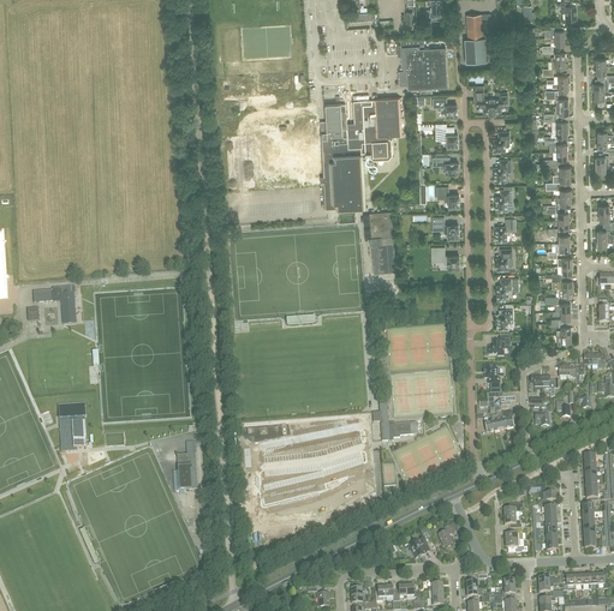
[(407,0),(407,3),(412,3),(412,10),(405,10),(405,21),(416,21),(416,18),(415,18),(415,10),(413,0),(407,0)]
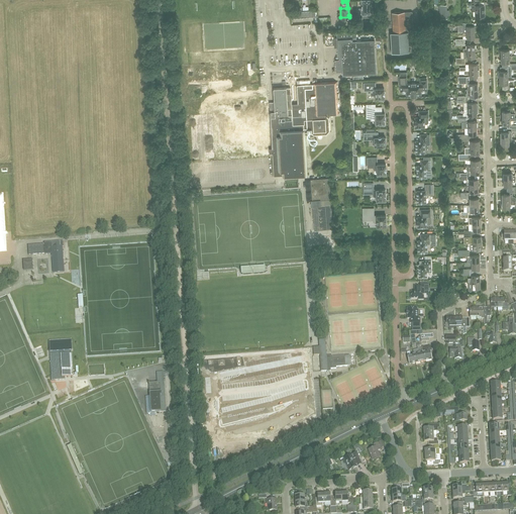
[(360,0),(362,5),(358,6),(358,8),(358,10),(362,10),(362,11),(368,11),(368,13),(374,13),(374,6),(372,6),(371,0),(360,0)]
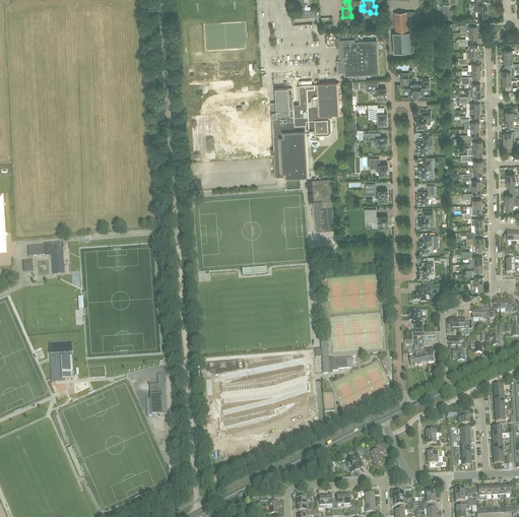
[(473,8),(477,8),(477,14),(485,14),(485,2),(480,2),(480,0),(473,0),(473,5),(473,8)]
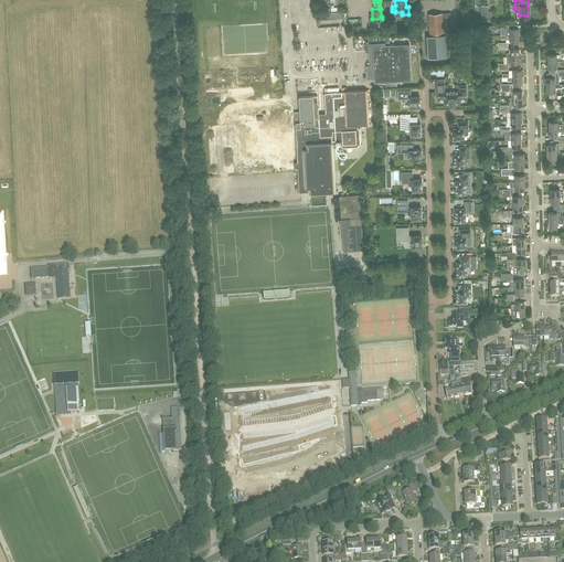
[(487,2),(480,2),(480,18),(488,17),(488,14),(490,14),(490,8),(488,8),(487,2)]
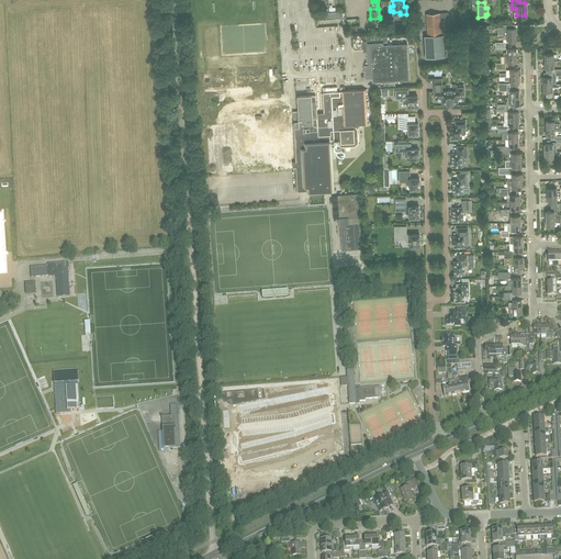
[(198,11),(199,36),(203,103),(202,103),(205,147),(247,144),(247,133),(249,133),(248,121),(246,121),(245,111),(257,110),(254,59),(254,46),(250,9),(242,9),(239,9),(233,10),(233,9),(205,11),(198,11)]
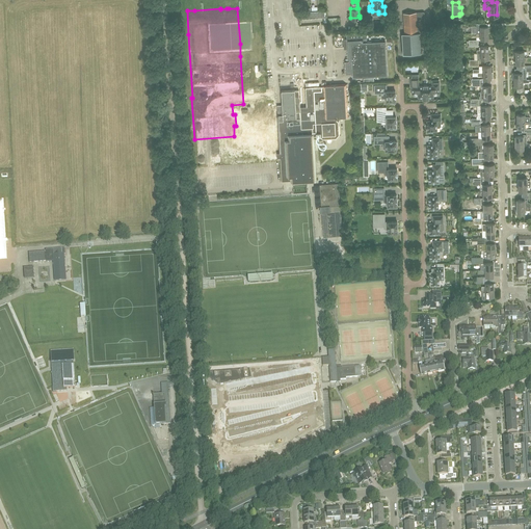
[(403,21),(403,30),(401,31),(402,52),(420,51),(419,29),(424,29),(423,9),(402,10),(402,17),(403,21)]
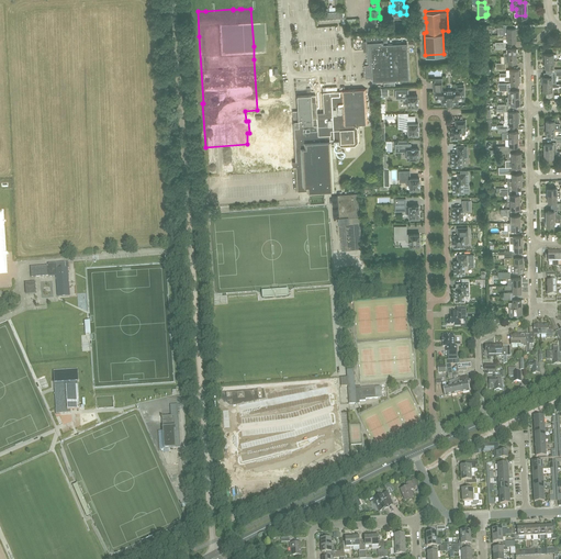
[(506,32),(515,32),(515,24),(504,25),(504,22),(493,22),(493,25),(501,25),(501,32),(502,32),(506,32)]
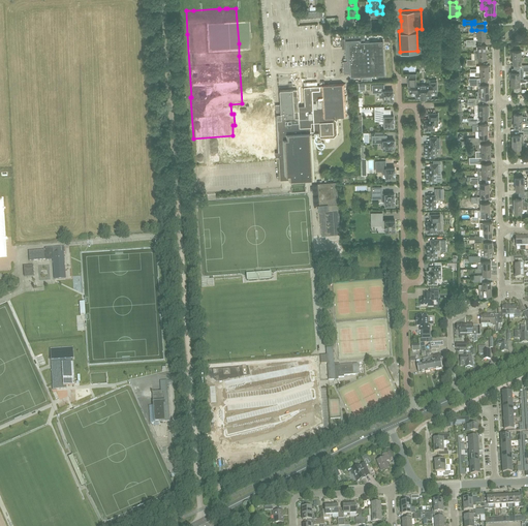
[(345,58),(342,58),(343,70),(349,70),(349,73),(349,74),(384,72),(382,37),(380,37),(368,38),(368,31),(364,31),(343,31),(343,35),(343,36),(344,45),(345,58)]
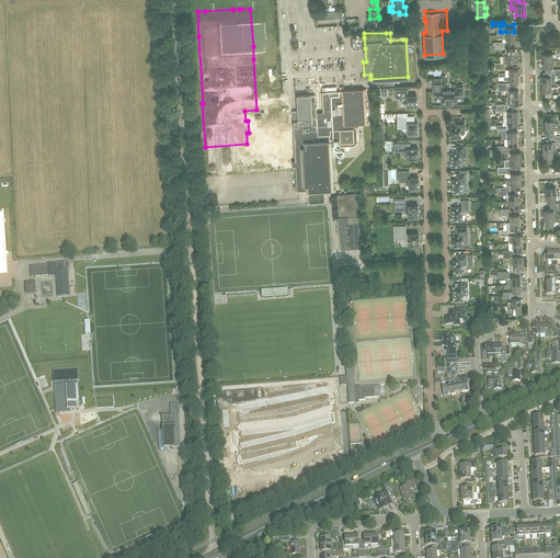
[(494,60),(494,64),(503,63),(503,59),(505,59),(506,59),(515,59),(514,52),(502,53),(502,59),(494,60)]
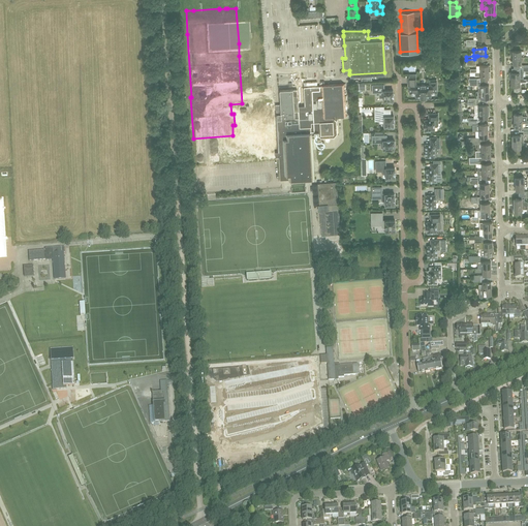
[(509,74),(509,76),(523,75),(523,73),(522,73),(522,68),(527,67),(527,64),(522,65),(518,65),(518,69),(508,70),(508,74),(509,74)]
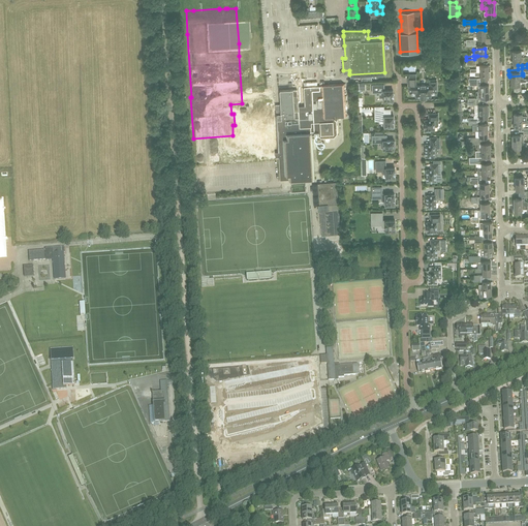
[(429,76),(429,80),(429,83),(424,83),(424,82),(420,82),(420,83),(415,83),(415,74),(407,74),(407,84),(408,84),(408,89),(410,91),(414,91),(415,94),(420,94),(420,95),(426,95),(426,93),(430,93),(430,90),(434,90),(436,88),(436,76),(429,76)]
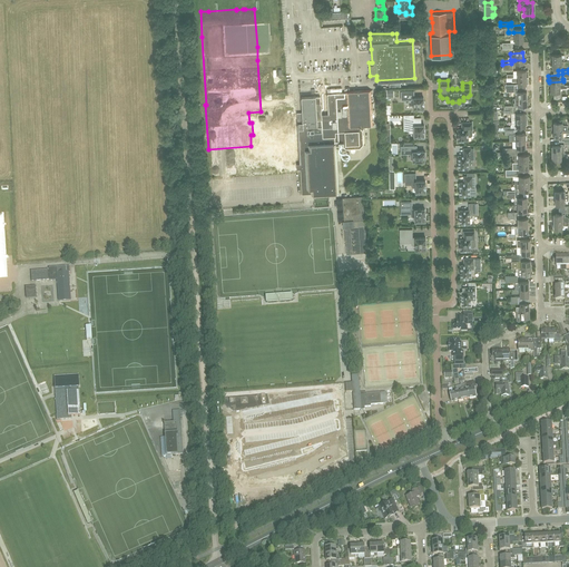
[(563,86),(563,81),(549,82),(550,89),(552,89),(552,96),(559,95),(559,89),(559,86),(563,86)]
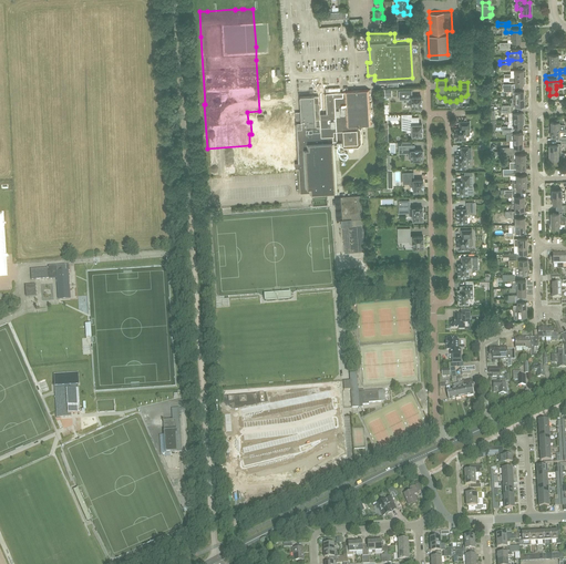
[(299,109),(295,109),(299,190),(307,190),(336,188),(333,144),(337,144),(337,142),(339,142),(343,145),(357,144),(360,141),(361,141),(361,125),(360,125),(358,125),(358,122),(370,122),(368,86),(342,88),(342,89),(325,90),(326,111),(319,111),(319,105),(319,101),(318,101),(318,93),(314,93),(299,93),(299,109)]
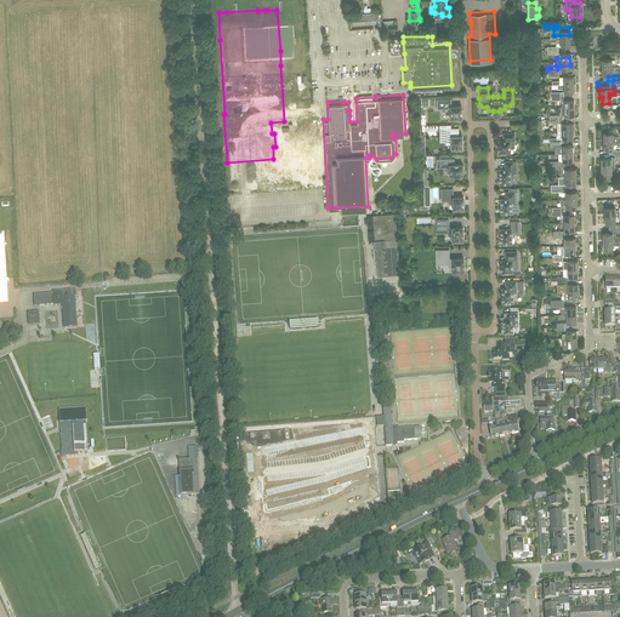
[(454,116),(460,116),(460,114),(460,110),(461,110),(461,107),(460,107),(460,102),(450,102),(450,96),(436,96),(436,106),(441,106),(441,108),(444,108),(444,110),(450,110),(450,114),(454,114),(454,116)]
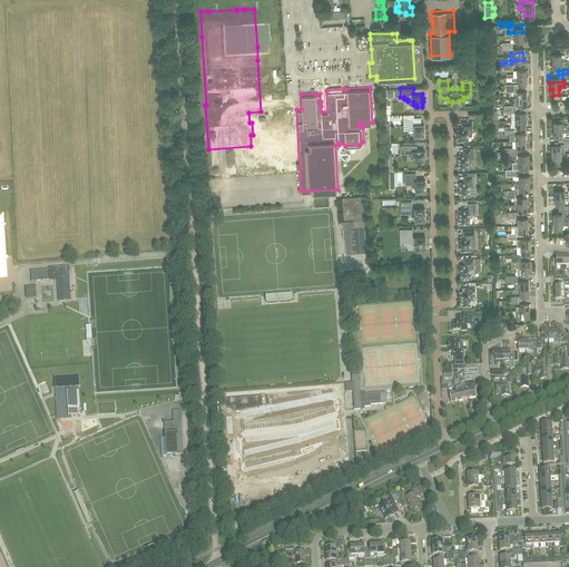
[(514,110),(512,110),(512,106),(503,107),(503,110),(510,110),(510,113),(511,114),(514,114),(514,117),(526,117),(526,111),(525,111),(525,109),(514,109),(514,110)]
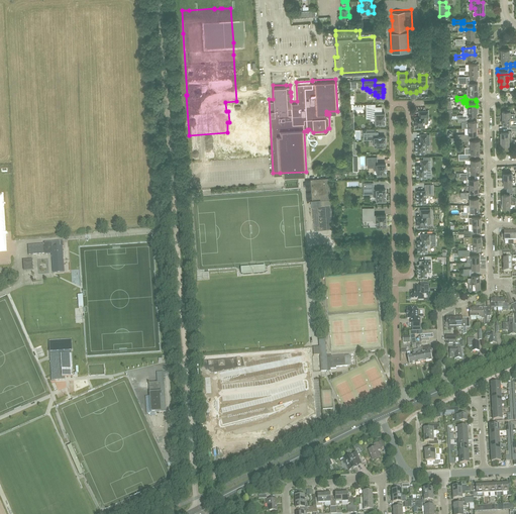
[(375,104),(368,104),(365,104),(366,115),(370,115),(370,117),(375,117),(375,120),(379,120),(379,122),(383,122),(383,120),(384,120),(384,117),(384,113),(384,110),(375,110),(375,104)]
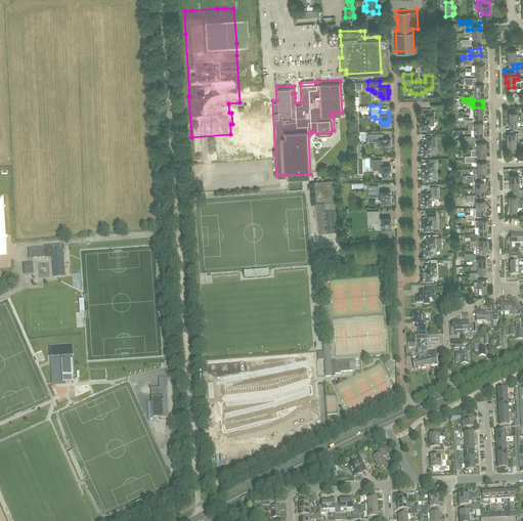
[(469,112),(469,114),(463,114),(463,117),(471,117),(471,115),(473,115),(473,114),(482,114),(482,113),(483,113),(483,112),(483,107),(473,107),(469,107),(469,111),(469,112)]
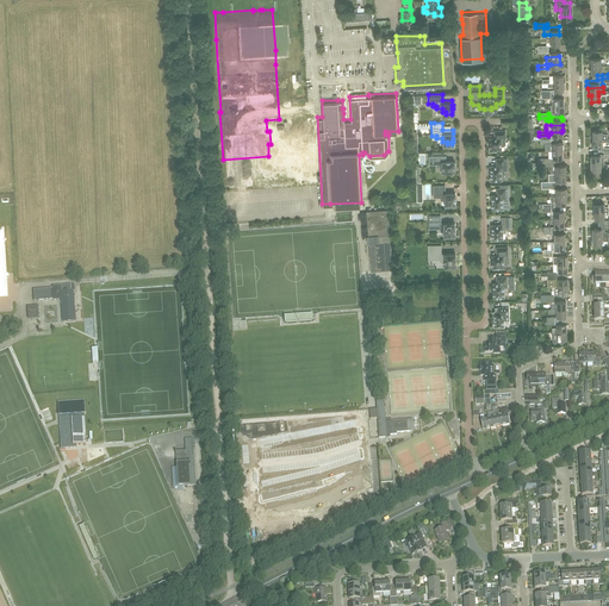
[(592,136),(602,136),(607,135),(607,130),(601,131),(601,127),(601,125),(596,125),(596,127),(591,127),(592,136)]
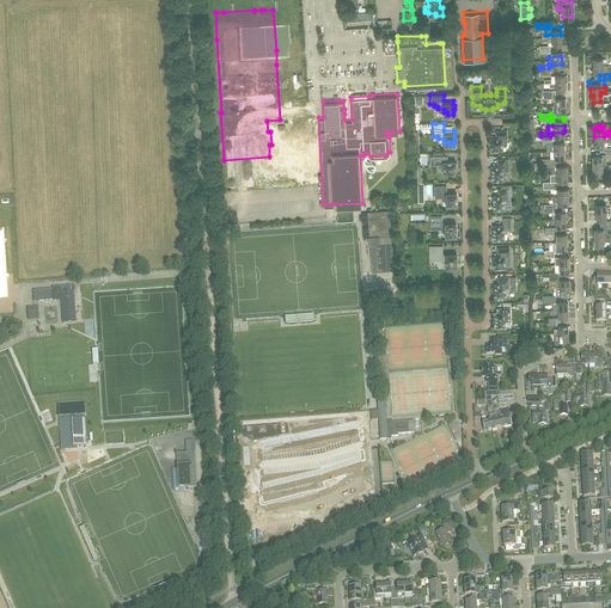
[(494,128),(494,135),(490,135),(490,139),(490,143),(490,148),(492,148),(493,149),(495,149),(496,147),(501,147),(501,143),(505,143),(506,141),(506,128),(494,128)]
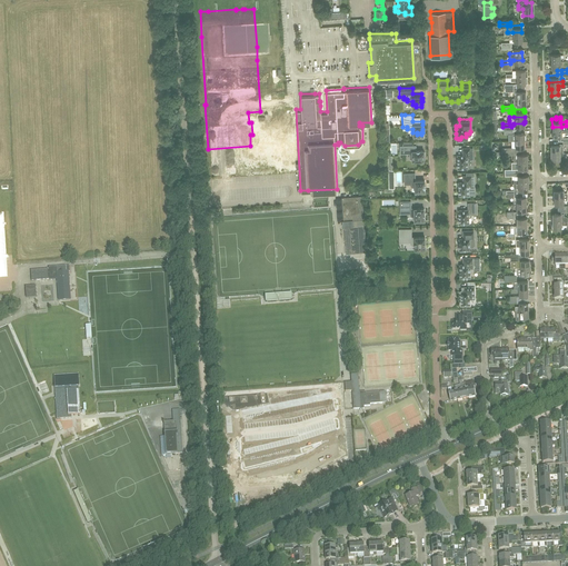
[(562,142),(561,142),(561,141),(558,141),(558,142),(550,142),(550,150),(559,149),(562,149),(562,142)]
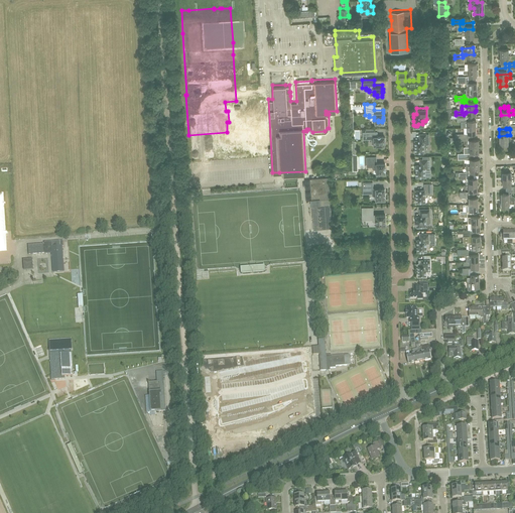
[(364,129),(365,136),(370,136),(371,141),(373,141),(373,143),(377,143),(378,144),(379,144),(380,143),(384,143),(384,139),(384,138),(384,135),(383,135),(383,134),(380,134),(376,134),(373,134),(373,129),(364,129)]
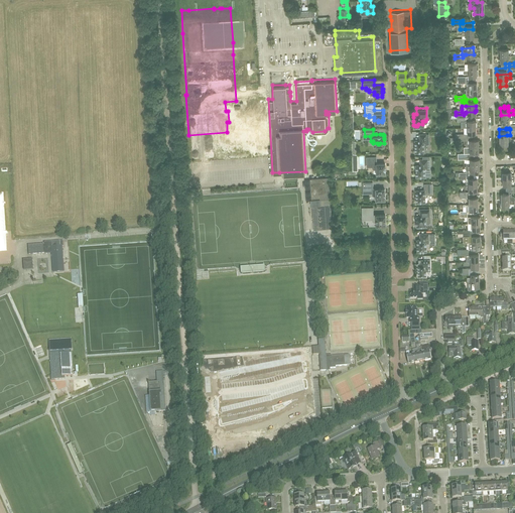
[(425,131),(420,131),(418,131),(418,137),(413,137),(414,150),(415,150),(416,150),(417,150),(418,150),(423,150),(423,144),(424,144),(425,143),(425,142),(428,142),(427,131),(425,131)]
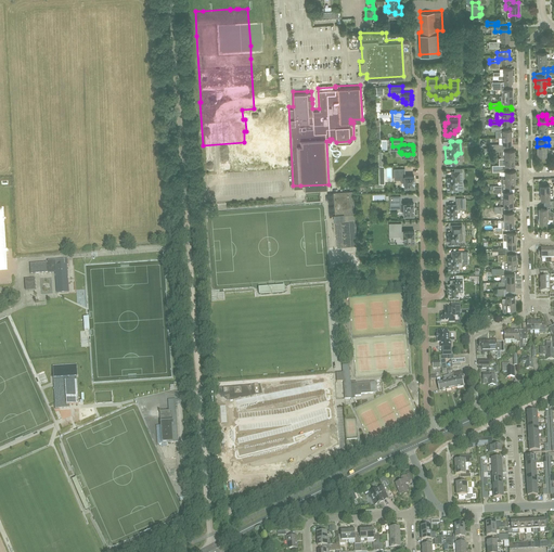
[(374,181),(374,184),(382,184),(382,181),(384,181),(383,163),(378,163),(378,168),(378,181),(374,181)]
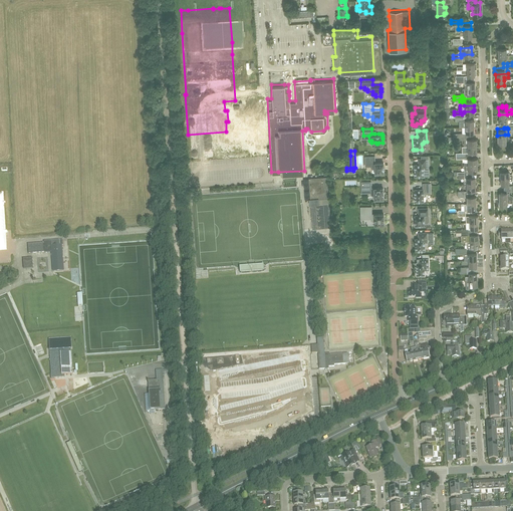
[(414,163),(413,164),(413,165),(414,166),(414,170),(413,171),(413,172),(414,173),(414,174),(423,174),(423,169),(424,169),(425,167),(425,166),(428,166),(428,156),(427,153),(420,153),(421,156),(417,156),(417,162),(414,162),(414,163)]
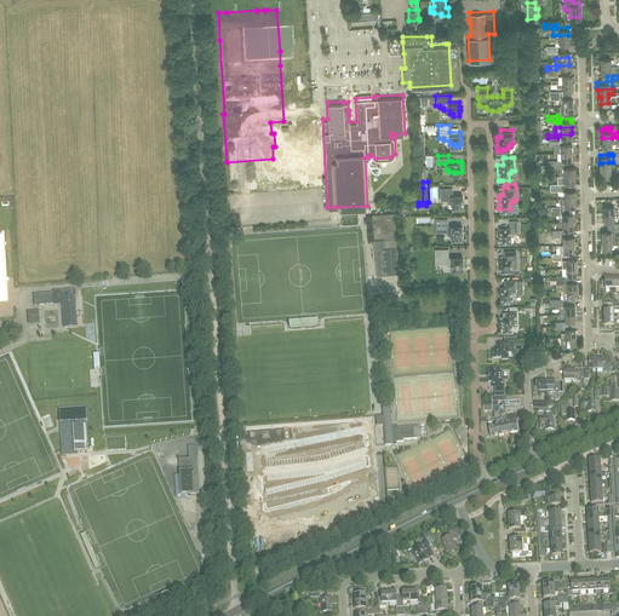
[(451,185),(442,185),(442,197),(446,197),(446,199),(448,201),(451,201),(451,205),(458,205),(458,206),(460,206),(462,205),(462,201),(462,196),(462,193),(451,193),(451,185)]
